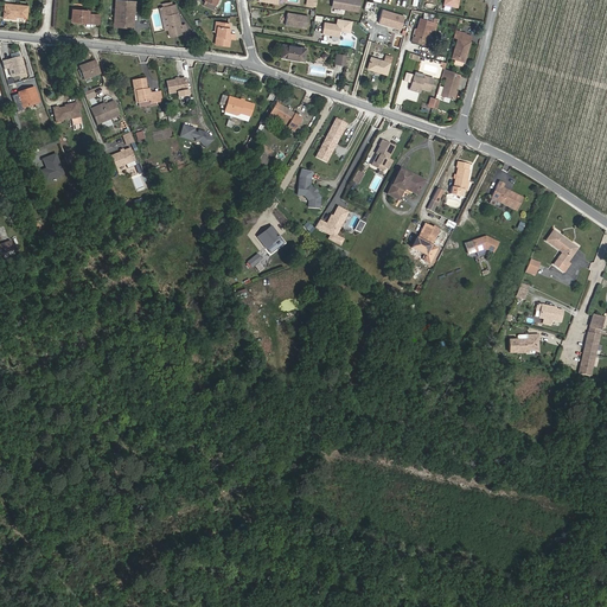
[(112,0),(110,26),(117,27),(119,23),(113,21),(114,12),(116,12),(117,2),(121,2),(122,1),(114,0),(112,0)]
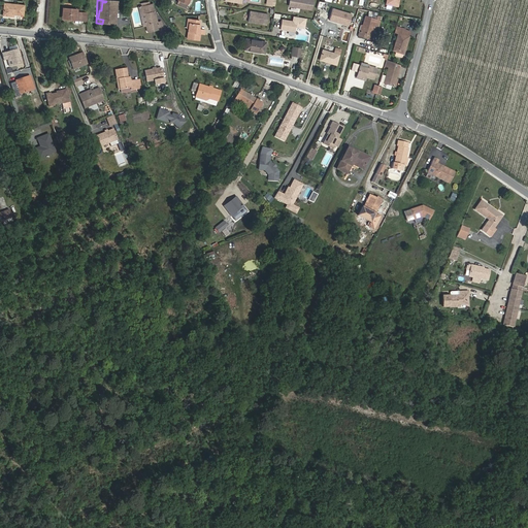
[(311,10),(314,0),(311,0),(290,0),(290,7),(311,10)]
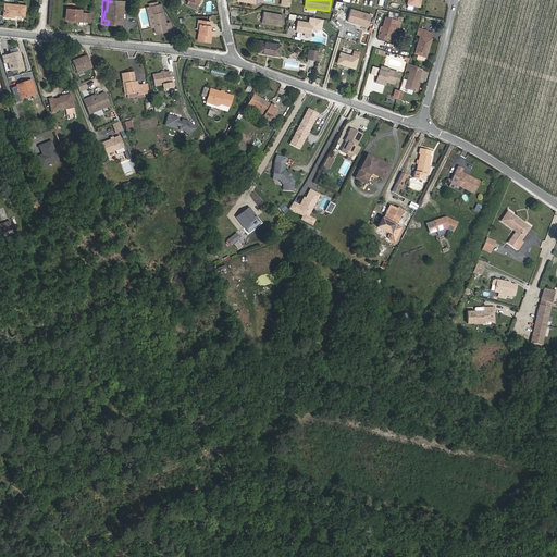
[(120,11),(124,12),(125,2),(112,1),(111,2),(108,2),(107,11),(104,11),(103,20),(109,21),(108,25),(119,26),(120,11)]
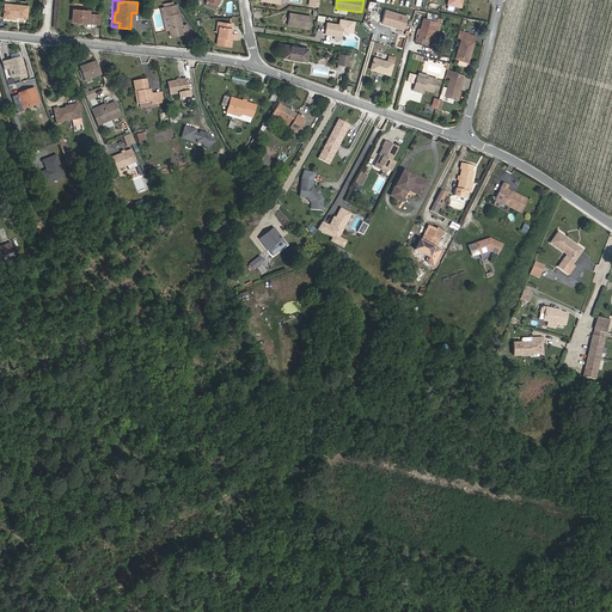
[(207,8),(220,13),(221,7),(209,2),(207,8)]
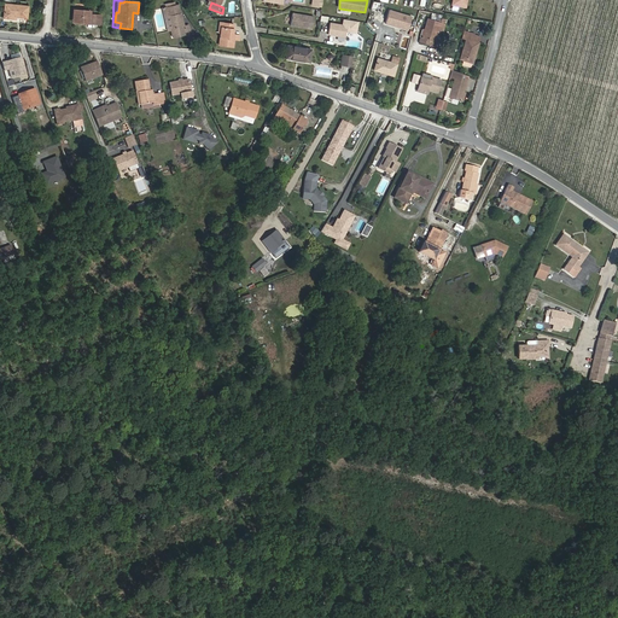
[(27,18),(28,10),(5,7),(4,19),(15,21),(15,17),(27,18)]
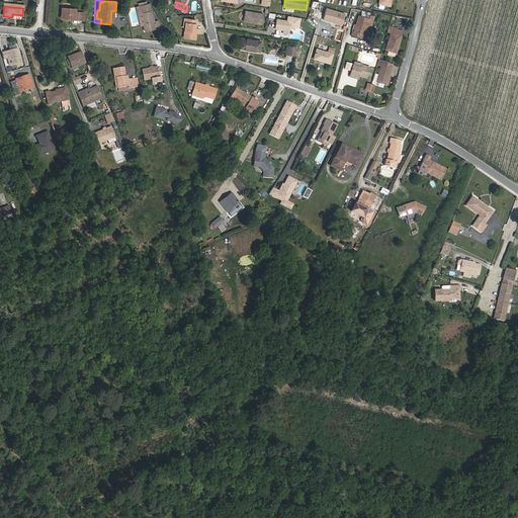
[(141,26),(142,33),(158,30),(156,23),(152,23),(150,13),(147,13),(146,6),(137,8),(137,9),(138,15),(140,15),(142,24),(140,24),(141,26)]
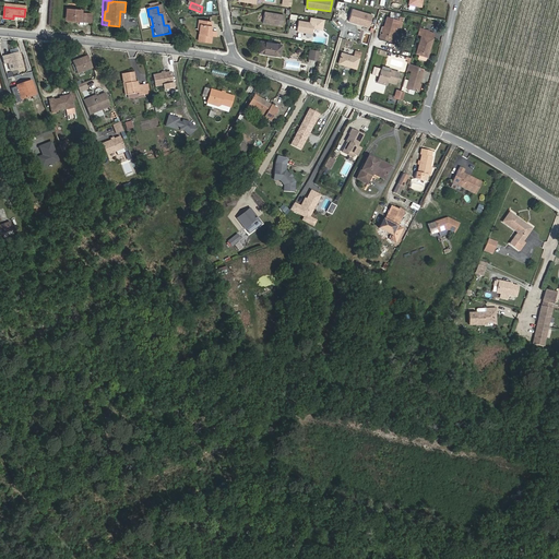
[(64,8),(63,16),(72,18),(71,20),(82,21),(83,13),(79,13),(79,9),(64,8)]
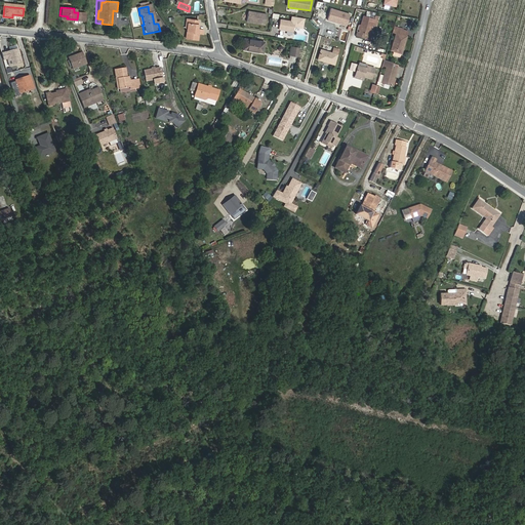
[(348,27),(351,15),(331,9),(328,21),(348,27)]
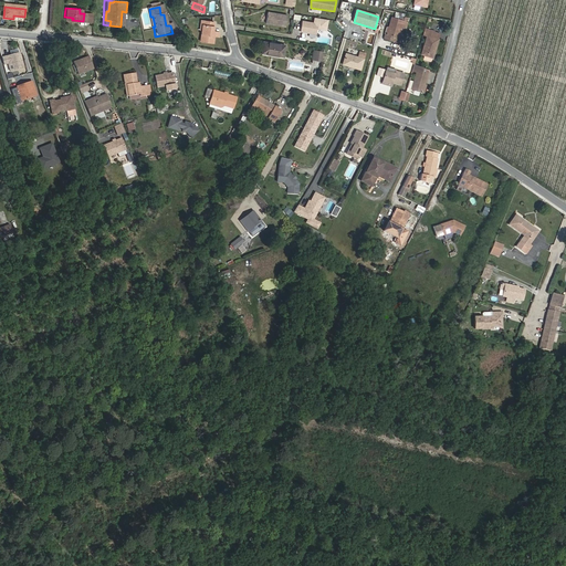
[(286,28),(287,17),(269,13),(266,24),(286,28)]
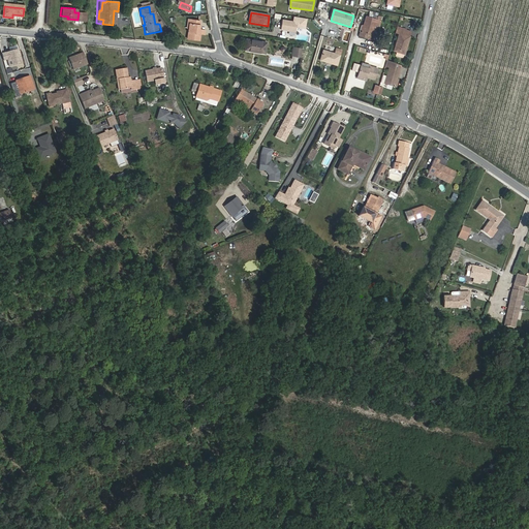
[(306,27),(308,20),(296,18),(294,23),(298,23),(298,26),(306,27)]
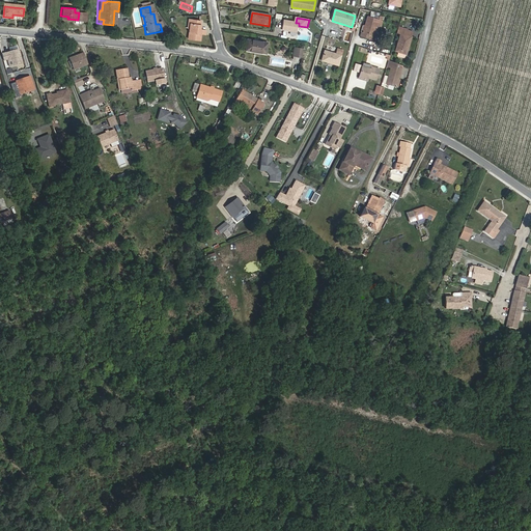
[(369,18),(366,27),(364,34),(362,33),(361,36),(366,38),(372,19),(369,18)]
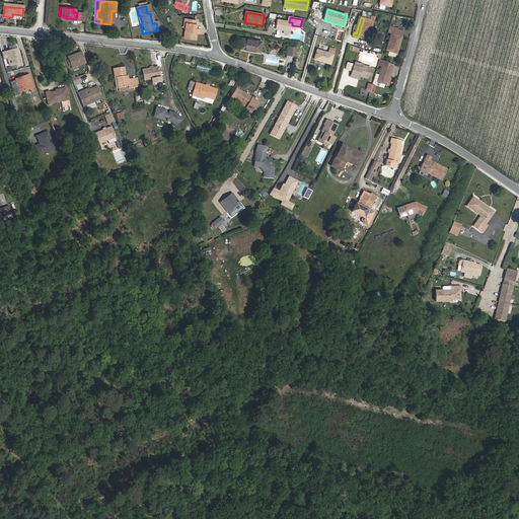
[(369,35),(366,34),(371,20),(364,18),(358,38),(367,41),(369,35)]
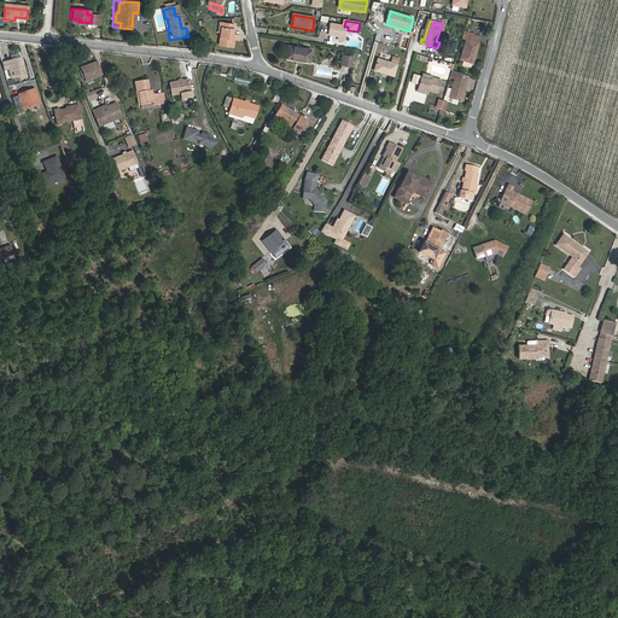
[(348,30),(348,27),(344,27),(331,24),(328,36),(347,39),(348,30)]
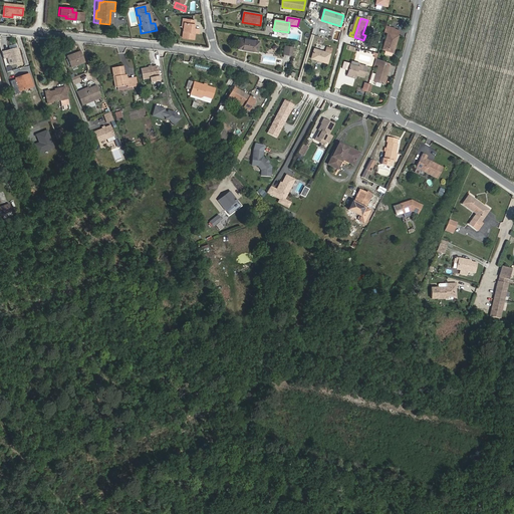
[(195,30),(196,22),(190,22),(190,26),(186,25),(185,29),(183,39),(195,41),(196,35),(195,34),(195,30)]
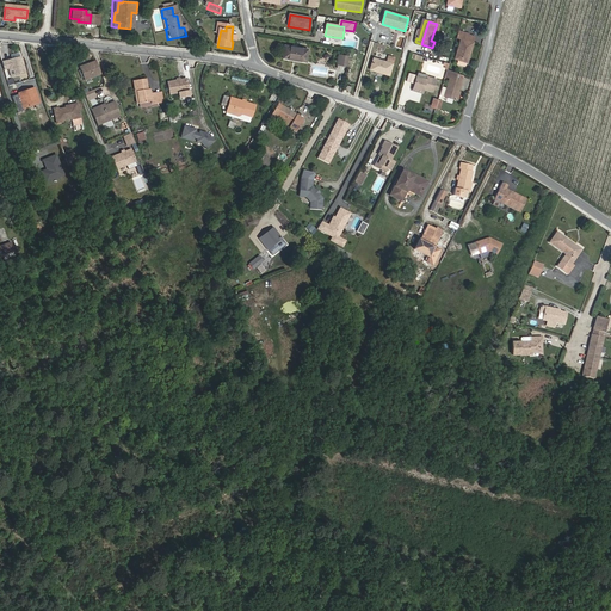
[(457,39),(461,41),(455,61),(458,61),(467,65),(474,43),(473,43),(474,37),(460,32),(457,39)]
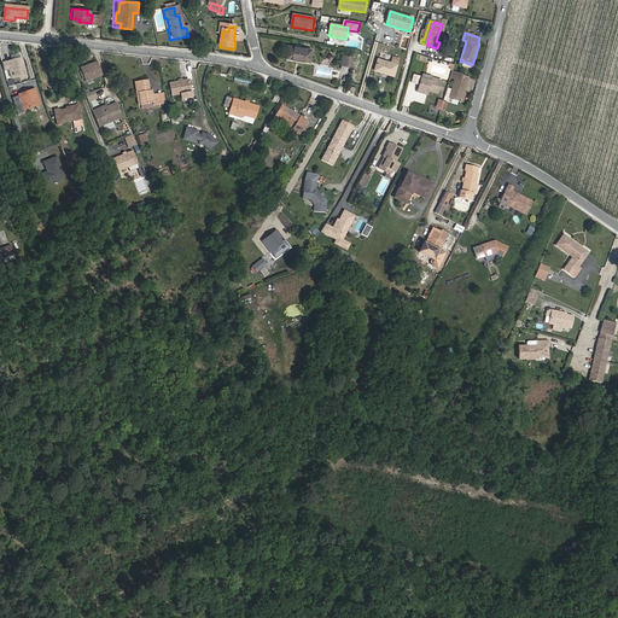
[(287,60),(310,64),(312,51),(289,47),(287,60)]
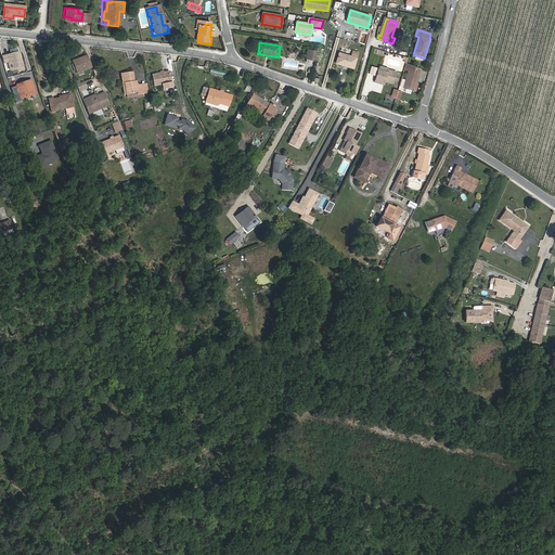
[(17,51),(0,55),(2,63),(7,62),(9,69),(22,65),(17,51)]
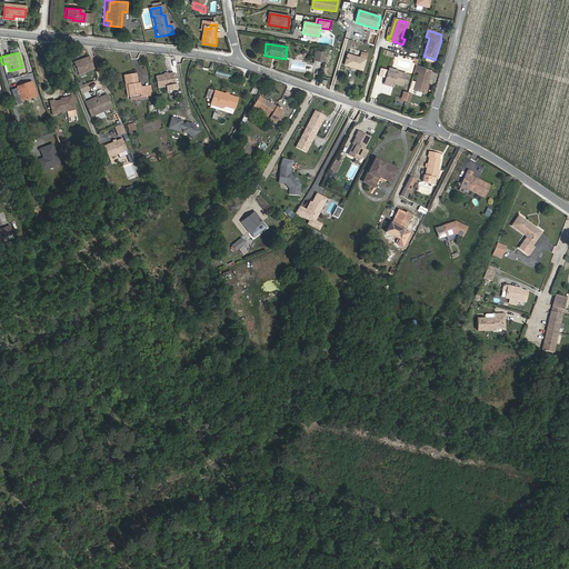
[(316,61),(326,62),(327,53),(317,52),(316,61)]
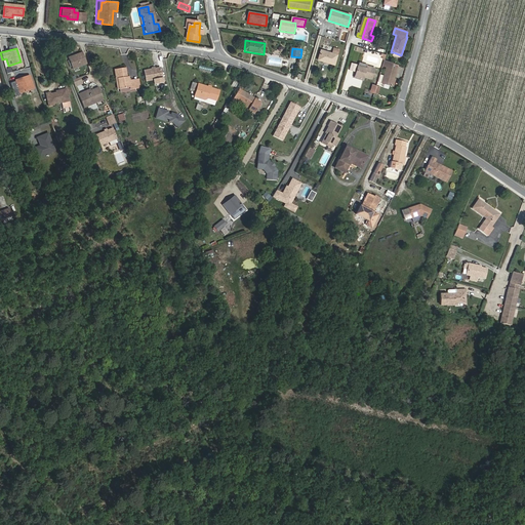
[(336,65),(341,49),(337,48),(335,53),(323,50),(320,61),(336,65)]
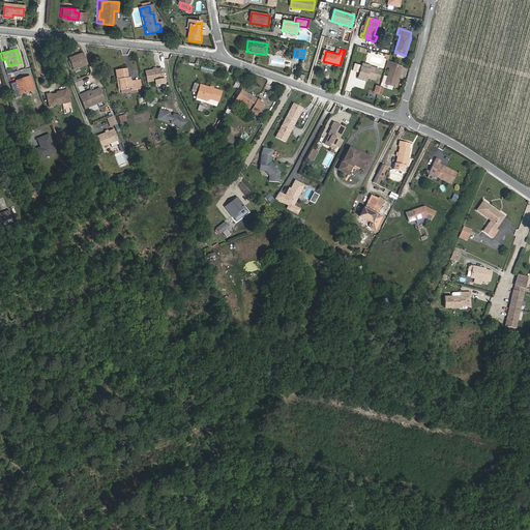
[(88,67),(83,55),(68,61),(74,72),(88,67)]
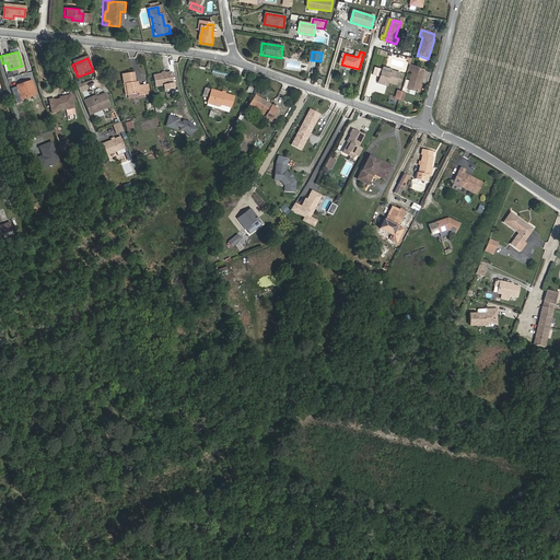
[(408,85),(407,89),(408,89),(416,91),(418,92),(420,83),(424,69),(410,65),(408,71),(412,72),(410,80),(408,85)]
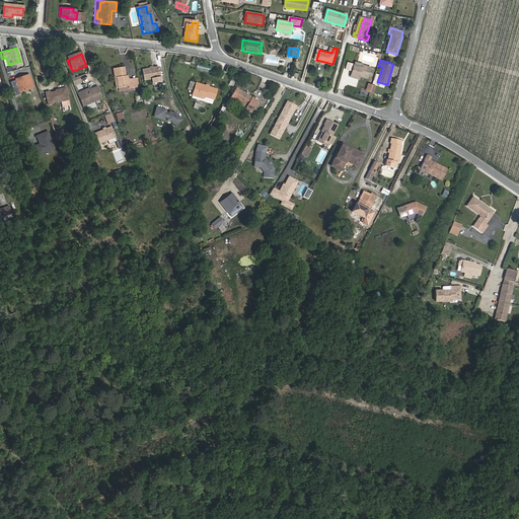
[(151,77),(160,76),(158,66),(143,69),(145,79),(151,77)]
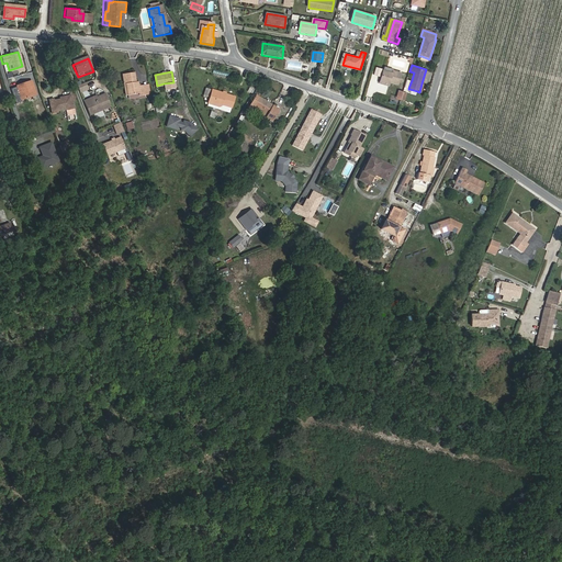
[(393,71),(392,74),(383,71),(380,83),(389,87),(390,82),(395,85),(398,74),(393,71)]
